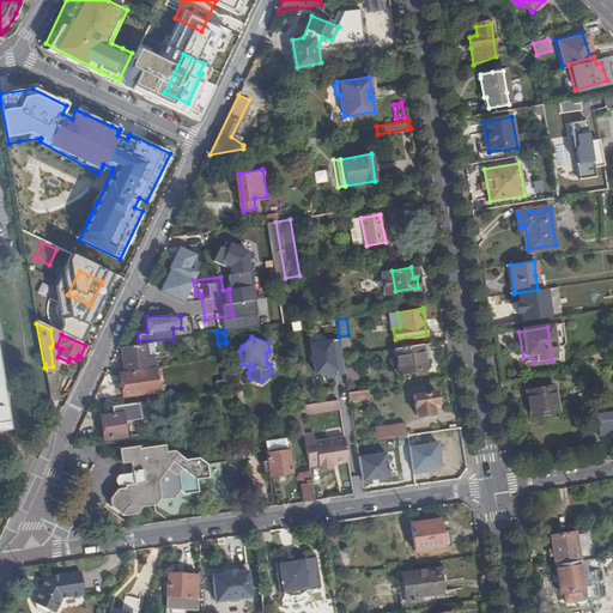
[(341,339),(311,339),(313,375),(343,374),(341,339)]
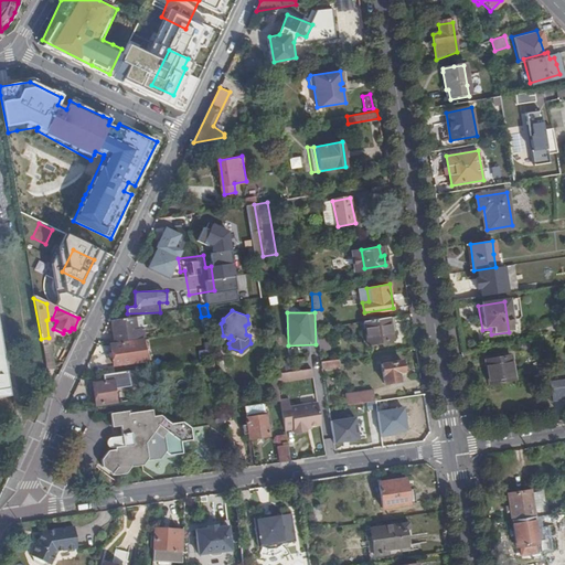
[(137,316),(112,319),(115,341),(141,338),(137,316)]
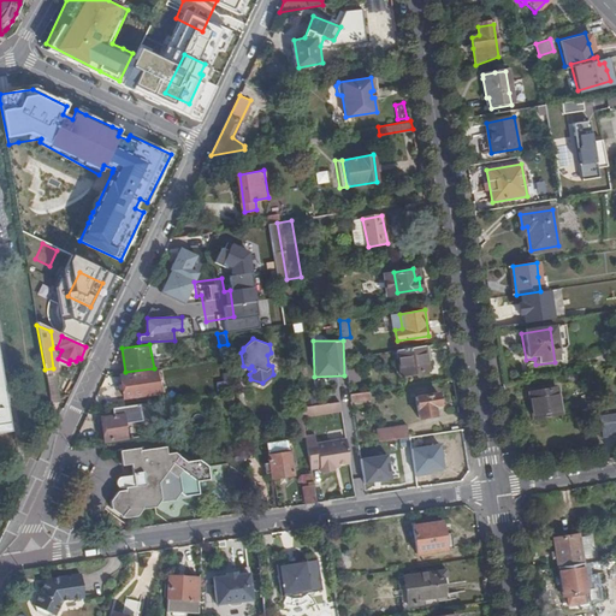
[(426,361),(424,345),(396,349),(400,374),(427,369),(426,361)]
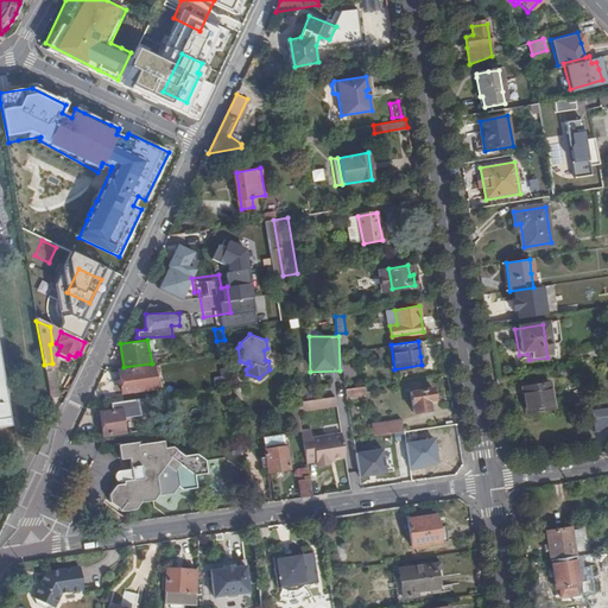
[(354,361),(342,363),(343,377),(356,374),(354,361)]
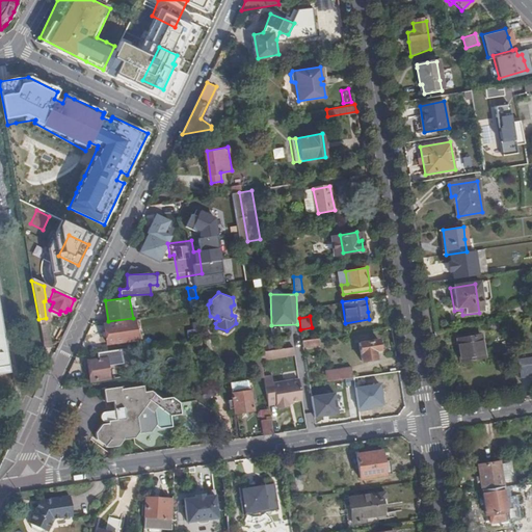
[(135,319),(106,324),(109,344),(138,339),(135,319)]
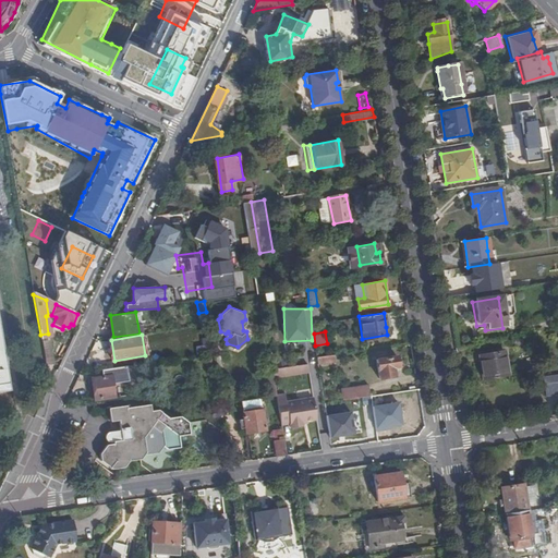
[(478,362),(482,380),(509,376),(504,353),(489,355),(490,361),(478,362)]
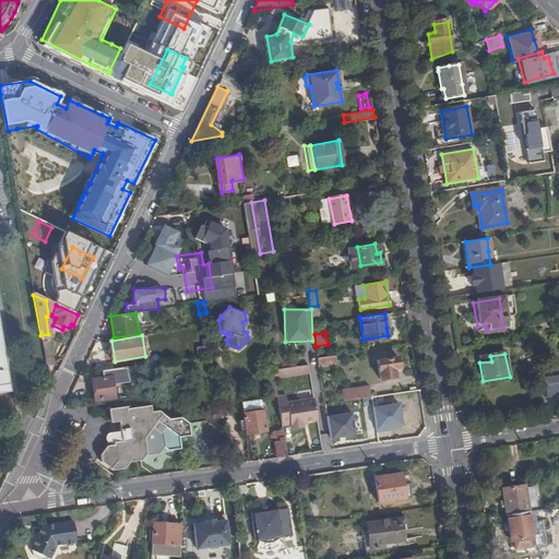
[(397,357),(377,360),(380,380),(395,377),(393,368),(400,367),(397,357)]
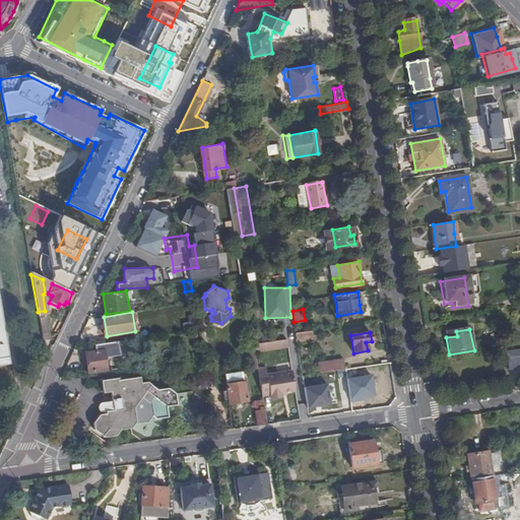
[(298,341),(286,343),(287,345),(285,347),(274,349),(272,348),(271,348),(272,352),(299,349),(298,341)]
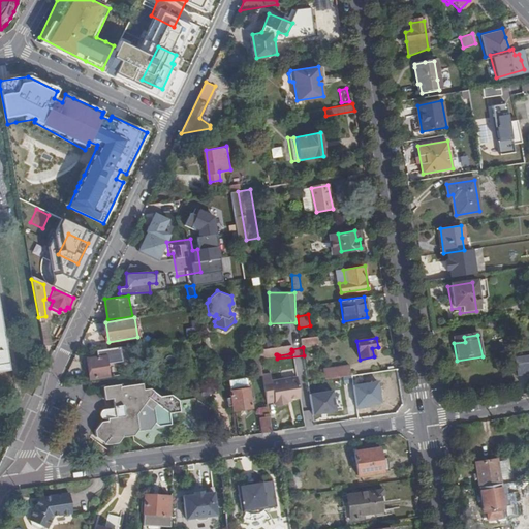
[(291,349),(263,352),(265,355),(261,356),(260,356),(261,360),(261,361),(277,359),(276,354),(277,354),(279,355),(290,353),(292,351),(291,349)]
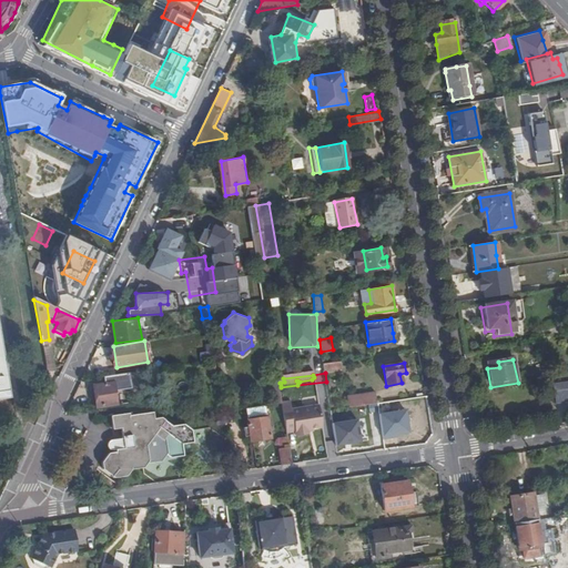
[(270,378),(272,387),(281,386),(280,383),(281,383),(279,377),(270,378)]
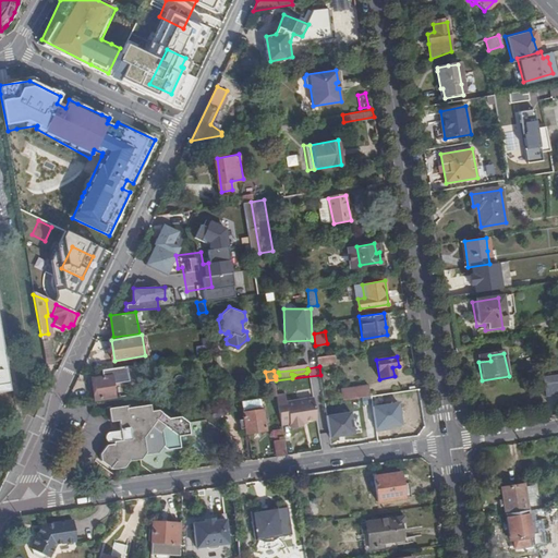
[(112,374),(92,377),(95,398),(114,395),(112,374)]
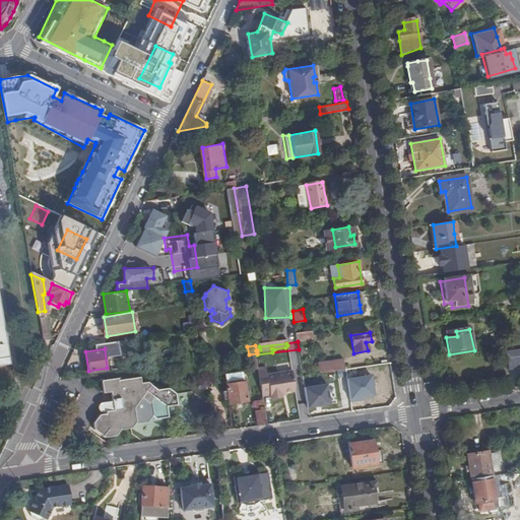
[(519,348),(504,351),(505,359),(519,355),(519,348)]
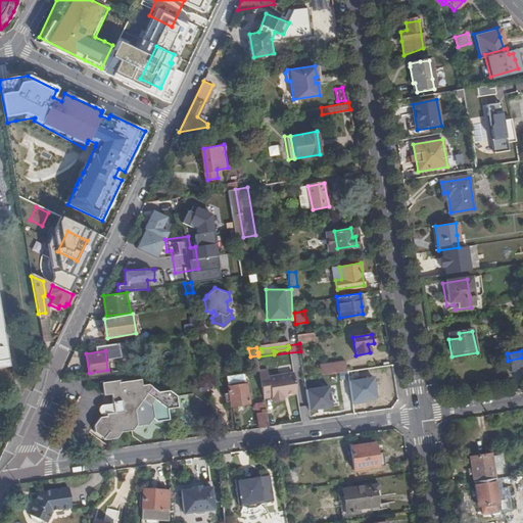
[(250,357),(252,372),(252,373),(260,372),(258,357),(258,355),(250,357)]
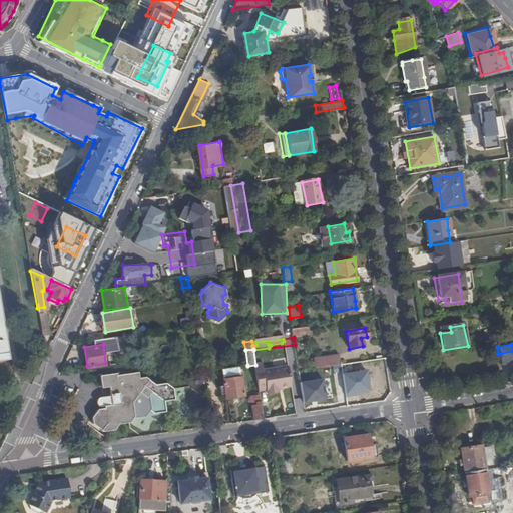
[(512,351),(498,354),(499,365),(512,363),(512,351)]
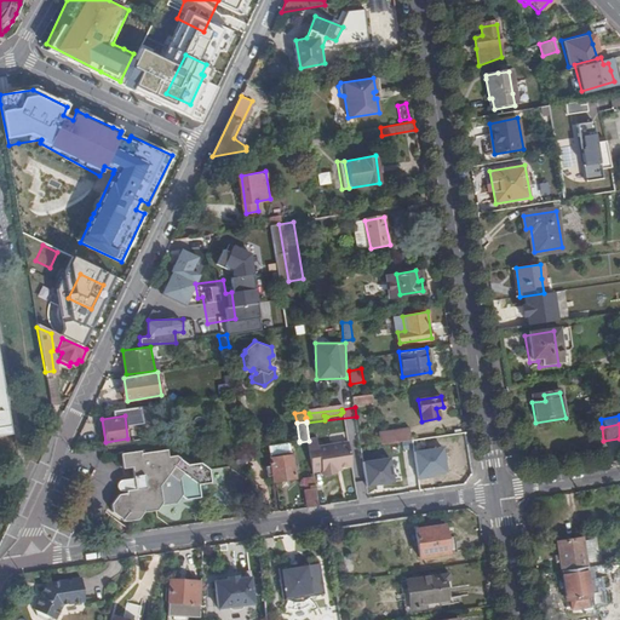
[(377,434),(379,447),(409,442),(408,428),(377,434)]
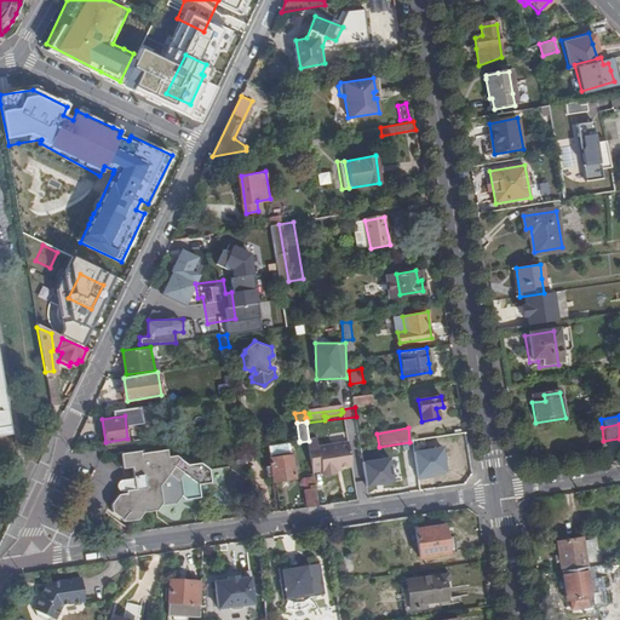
[(619,438),(608,441),(609,451),(619,448),(619,438)]
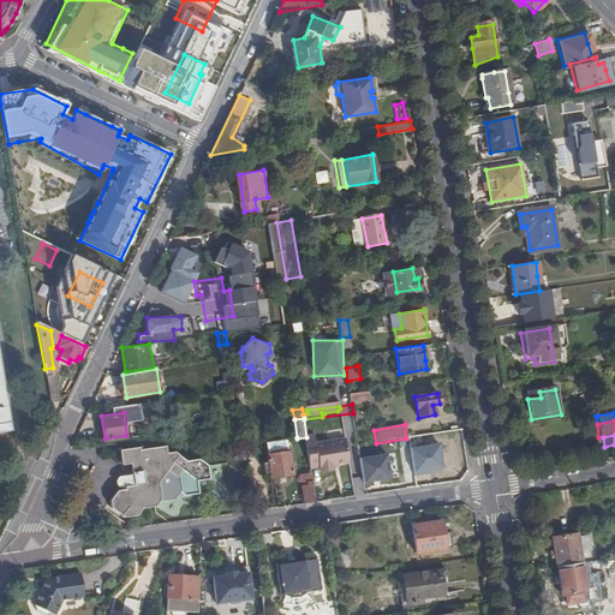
[(294,475),(288,439),(268,442),(272,463),(266,464),(267,472),(273,472),(274,478),(294,475)]
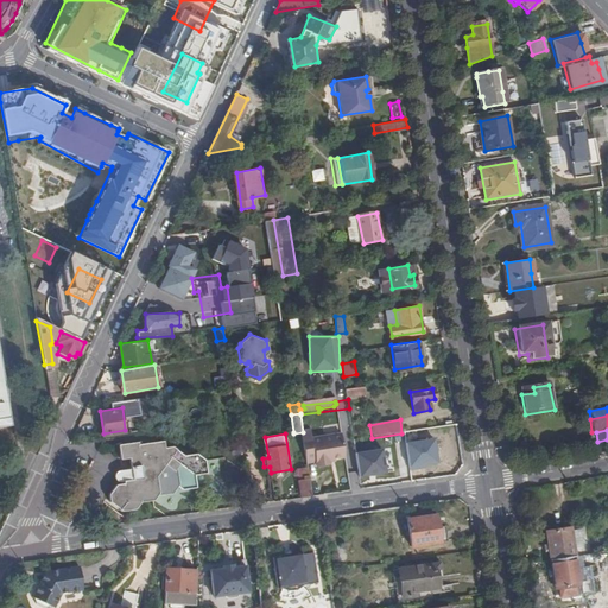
[(311,434),(304,435),(309,464),(317,462),(318,468),(330,466),(330,461),(346,458),(342,437),(312,442),(311,434)]
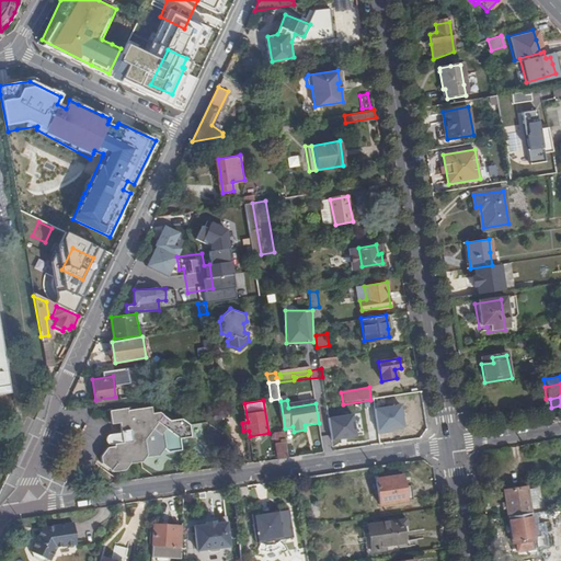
[(374,408),(378,433),(407,428),(402,403),(374,408)]
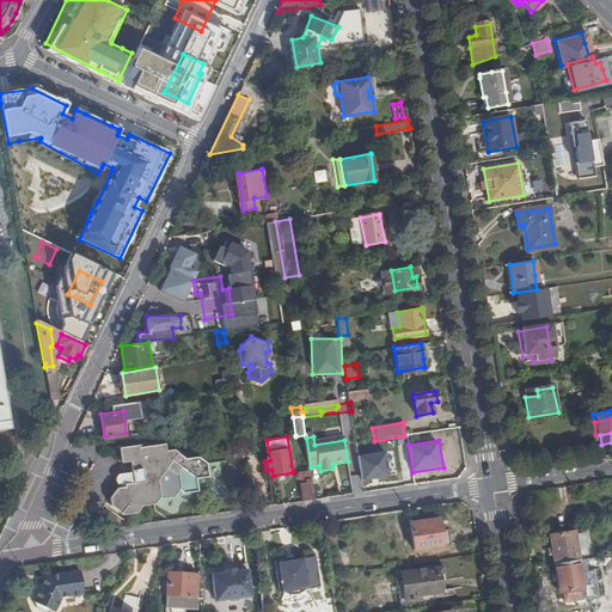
[(134,446),(115,448),(117,463),(127,461),(128,472),(121,473),(117,475),(115,475),(114,477),(112,479),(112,481),(112,483),(114,484),(116,485),(121,485),(121,488),(118,488),(111,497),(112,506),(126,515),(139,513),(145,506),(157,505),(163,497),(175,495),(179,489),(187,494),(200,491),(199,478),(210,477),(209,463),(199,457),(182,458),(170,450),(161,451),(160,444),(134,448),(134,446)]
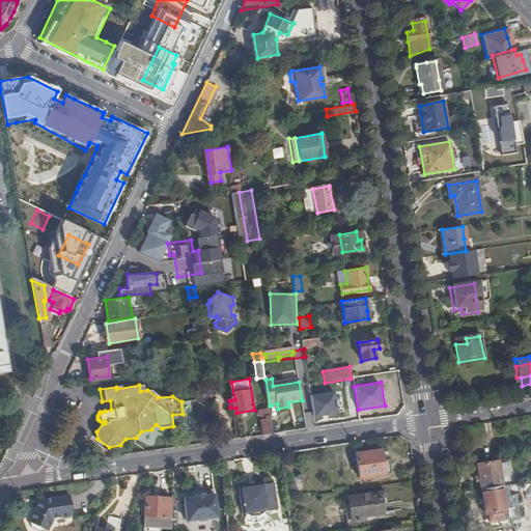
[(310,395),(315,418),(339,413),(334,390),(310,395)]
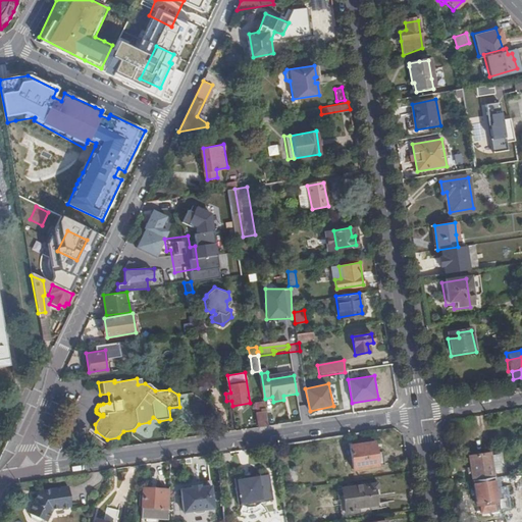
[(257,405),(261,428),(270,426),(266,404),(257,405)]
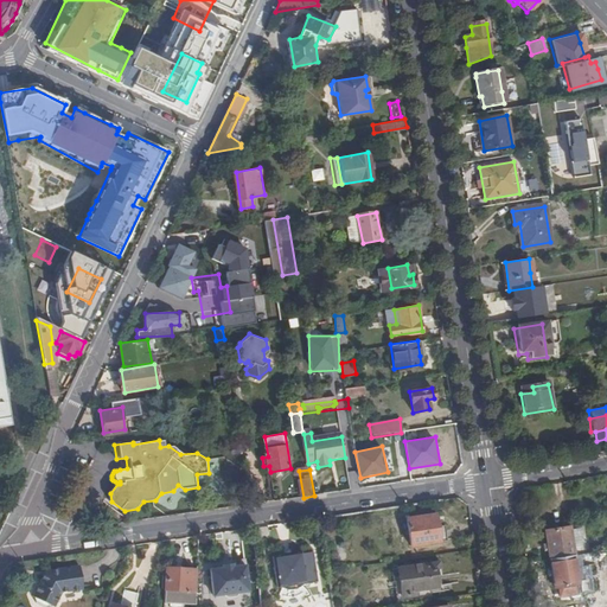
[(435,515),(408,519),(413,547),(440,542),(435,515)]
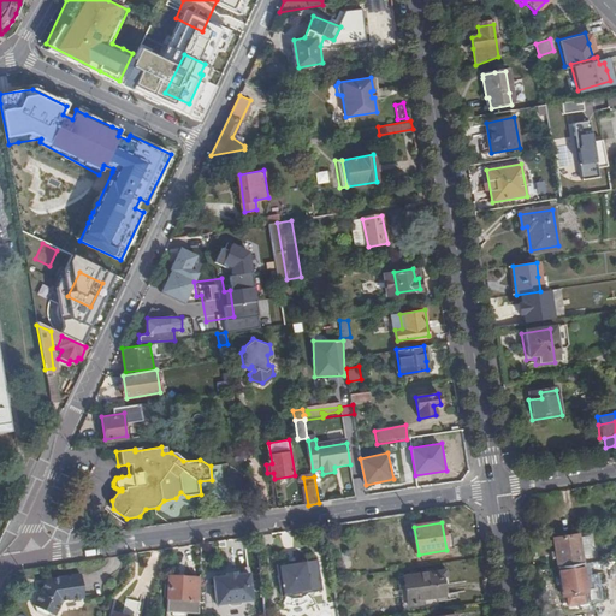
[(588,534),(579,535),(581,554),(591,551),(588,534)]
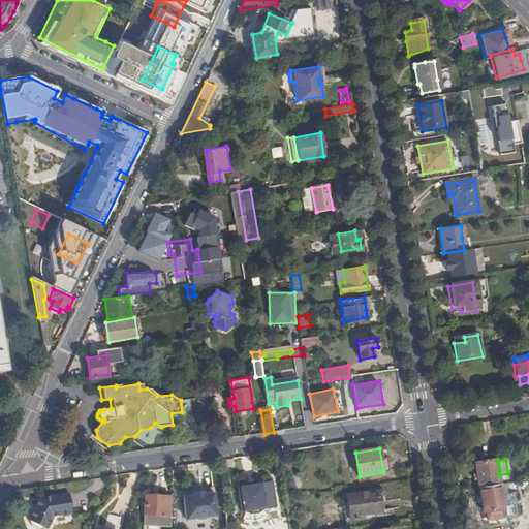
[(476,464),(479,489),(501,485),(499,475),(497,460),(476,464)]
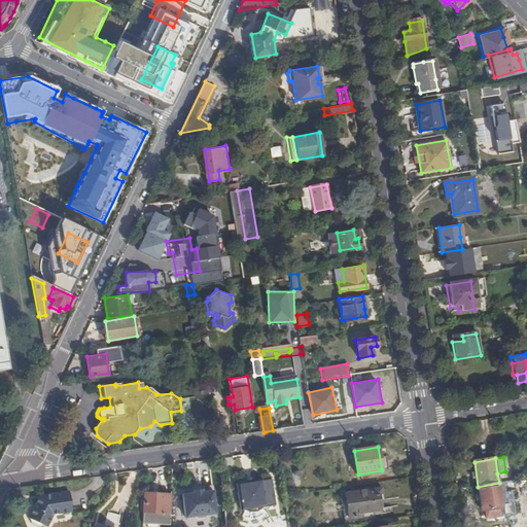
[(241,480),(246,507),(273,503),(269,476),(241,480)]
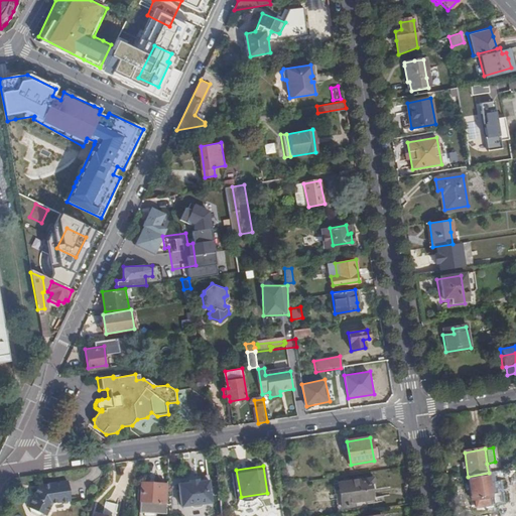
[(495,472),(489,473),(493,497),(499,496),(495,472)]
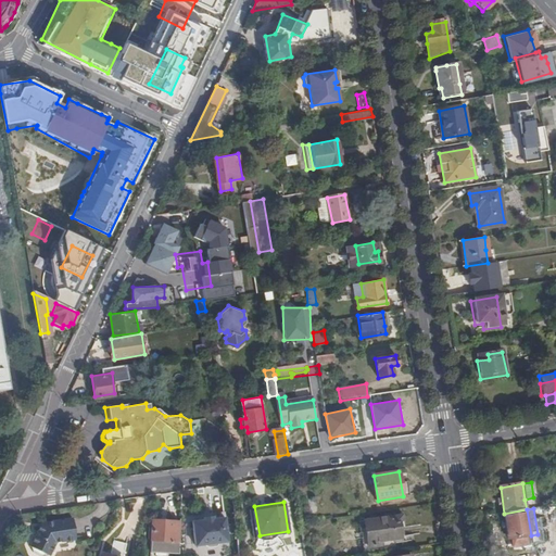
[(531,535),(527,509),(504,514),(508,539),(513,538),(515,546),(530,544),(529,535),(531,535)]
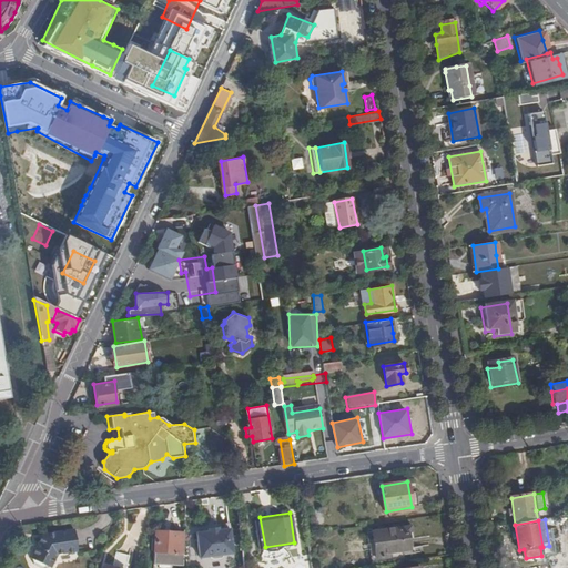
[(411,527),(372,533),(376,561),(392,559),(391,554),(411,550),(408,539),(413,539),(411,527)]
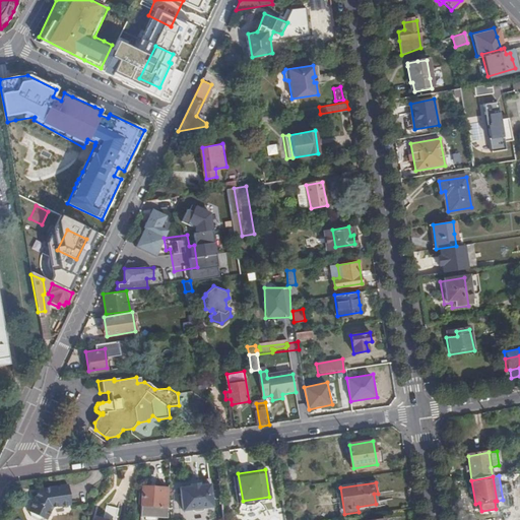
[(160,513),(170,513),(171,483),(164,483),(164,489),(143,488),(142,513),(160,513)]
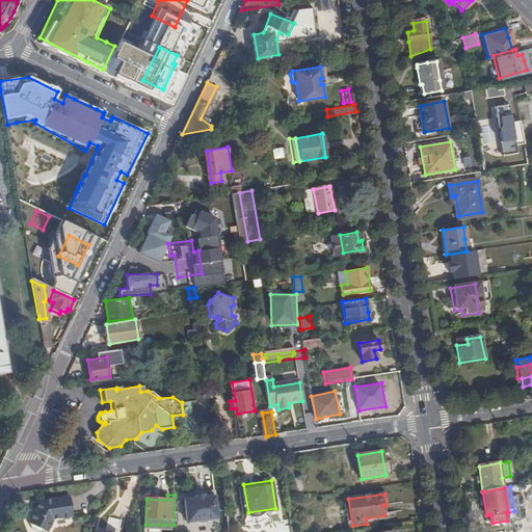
[(74,517),(71,497),(50,500),(47,505),(38,506),(28,523),(30,524),(31,528),(38,531),(43,531),(46,531),(47,531),(55,520),(74,517)]
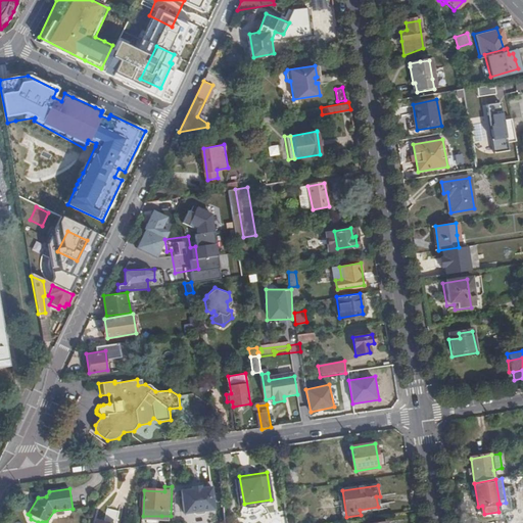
[(192,490),(182,492),(187,520),(194,519),(196,521),(206,520),(207,517),(217,515),(212,488),(203,489),(201,492),(195,492),(192,490)]
